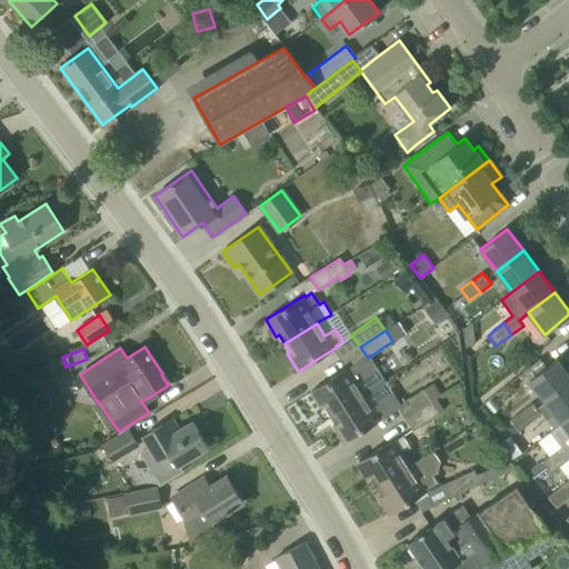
[(568,382),(568,376),(556,359),(530,379),(546,401),(568,382)]
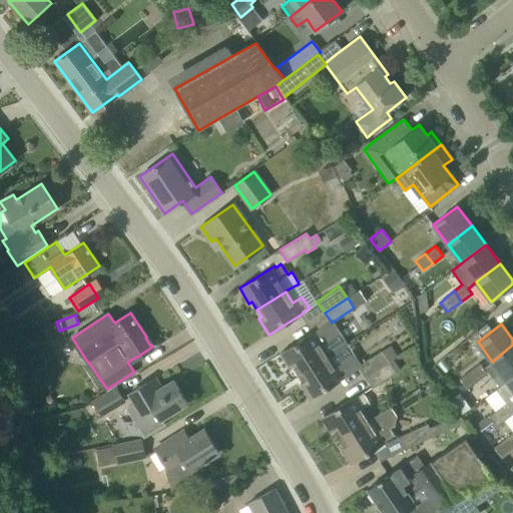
[(298,375),(327,356),(320,345),(329,339),(322,329),(317,332),(316,330),(281,353),(291,369),(293,367),(298,375)]
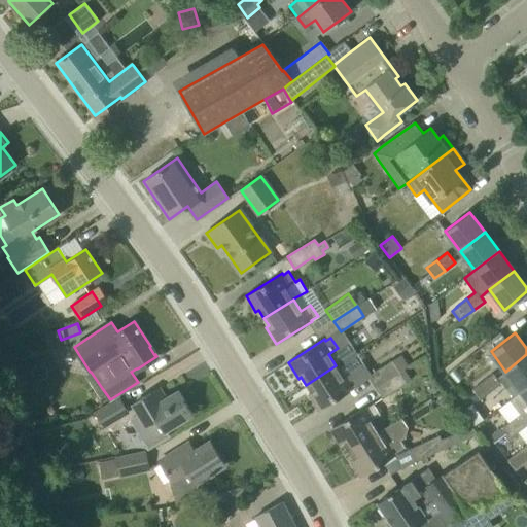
[(375,387),(405,369),(409,366),(401,354),(367,376),(375,387)]
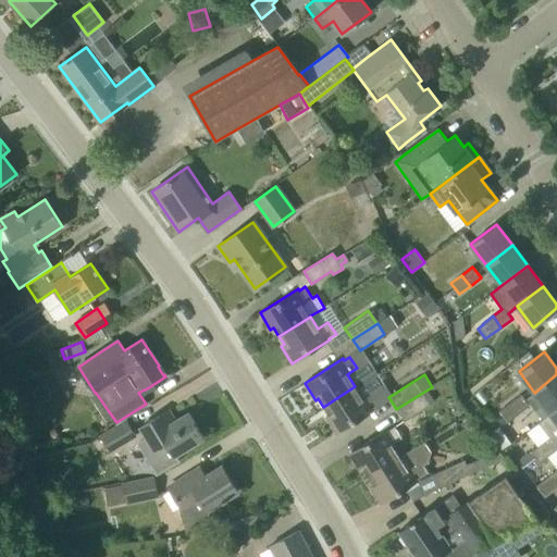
[(556,374),(534,393),(525,398),(542,420),(556,407),(556,374)]
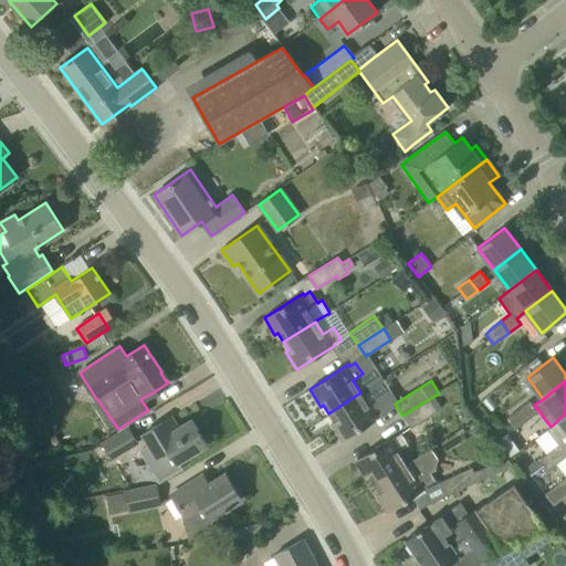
[(368,406),(360,392),(328,413),(334,421),(331,423),(342,440),(380,416),(379,416),(387,411),(379,399),(368,406)]
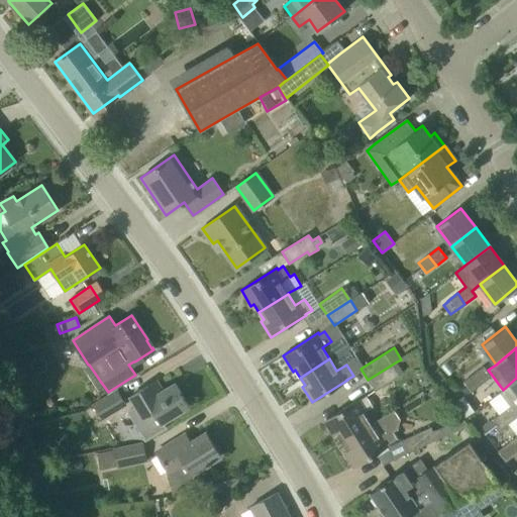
[(397,362),(368,380),(375,391),(399,377),(398,376),(403,372),(397,362)]
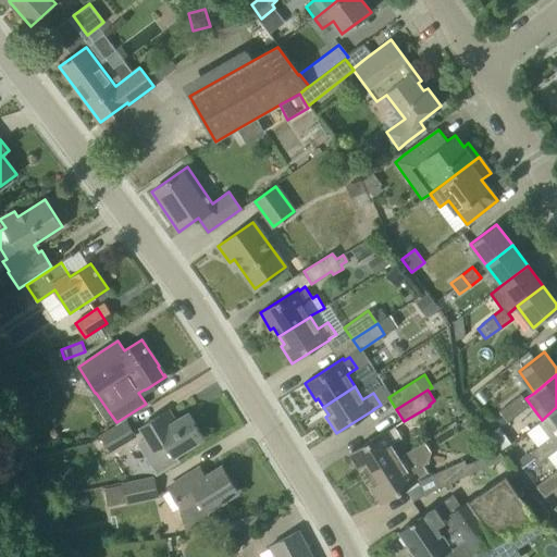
[(509,403),(518,415),(530,406),(521,394),(509,403)]
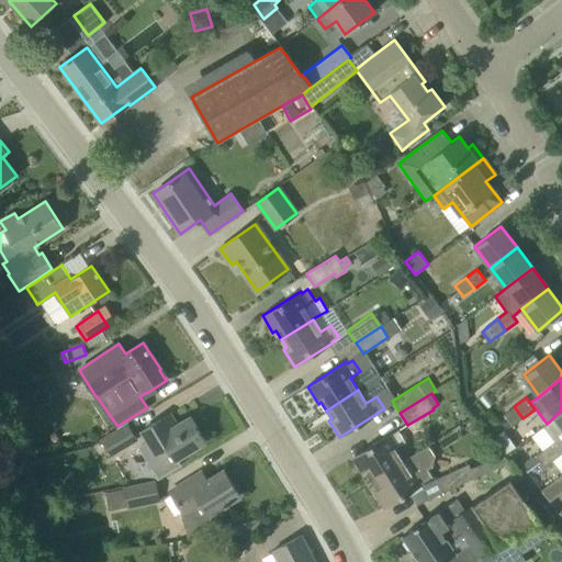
[(512,426),(523,418),(514,406),(504,414),(512,426)]
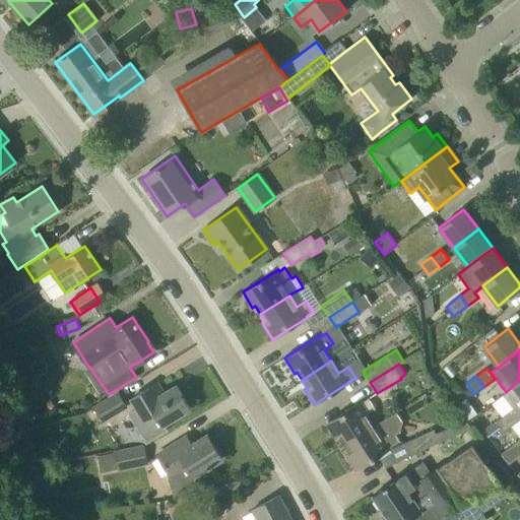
[(519,418),(519,413),(519,412),(519,410),(519,380),(506,392),(503,394),(513,408),(505,414),(513,424),(519,418)]
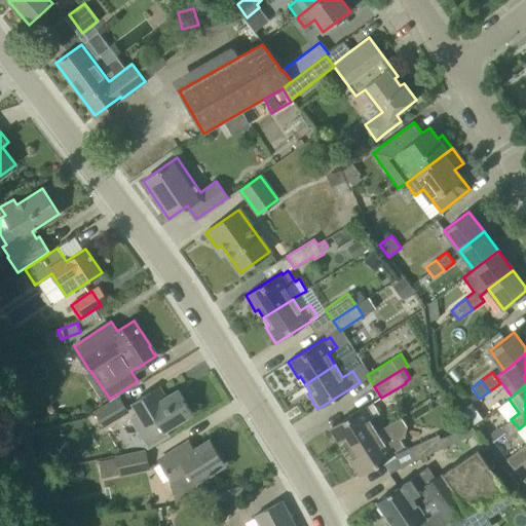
[(138,411),(129,415),(148,446),(170,433),(167,428),(175,424),(192,413),(178,390),(163,399),(157,389),(159,388),(159,387),(141,398),(133,403),(138,411)]
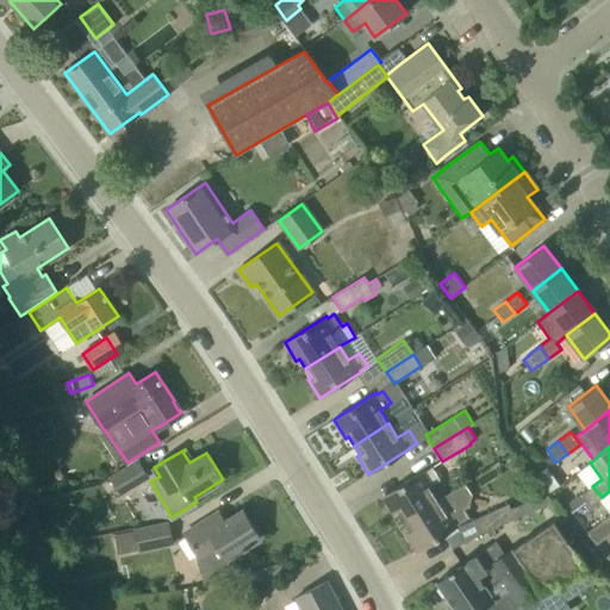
[(138,460),(110,477),(119,493),(148,477),(138,460)]
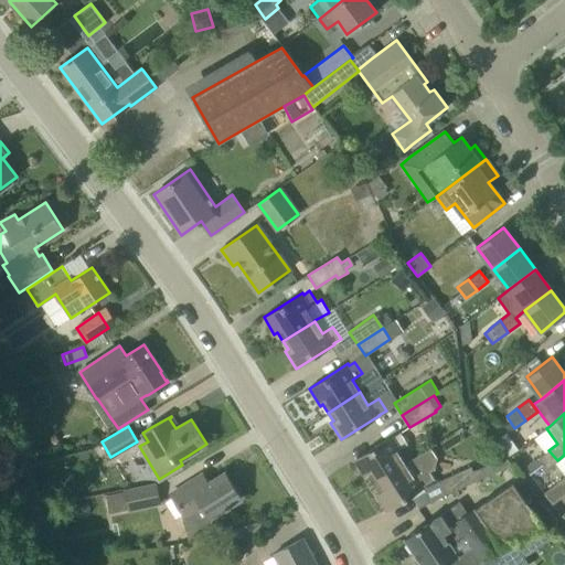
[(368,476),(374,484),(405,464),(397,451),(408,445),(401,433),(394,437),(393,435),(354,460),(365,477),(368,476)]
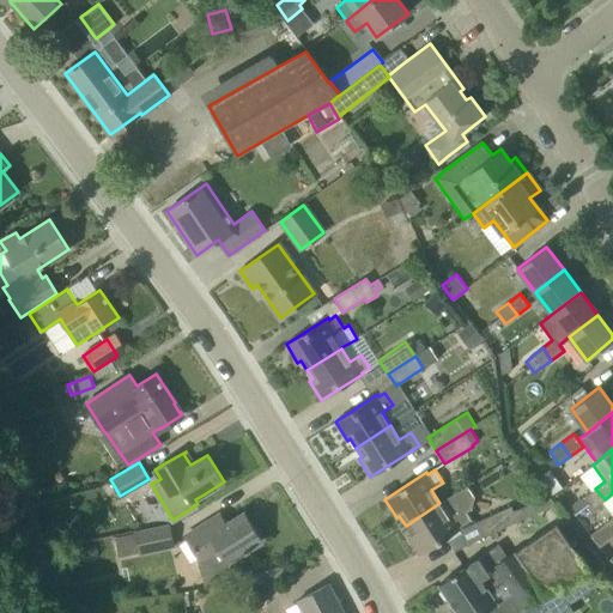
[(406,526),(411,534),(407,535),(420,554),(461,528),(460,528),(472,521),(466,513),(472,509),(474,496),(468,485),(439,503),(406,526)]
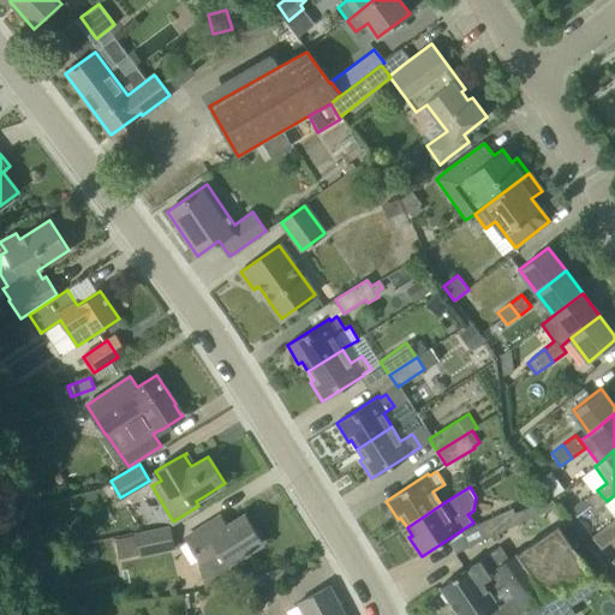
[(597,490),(586,499),(591,505),(595,511),(607,501),(597,490)]
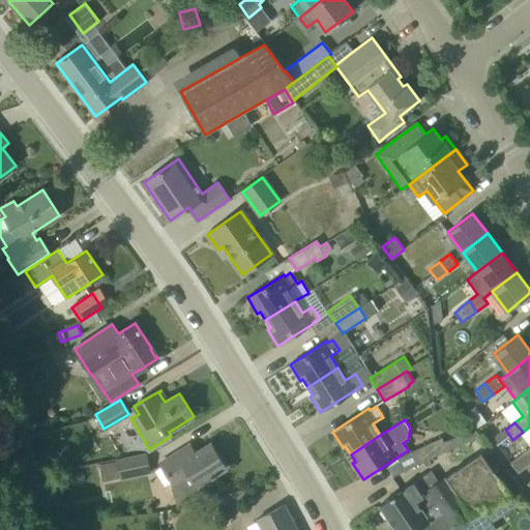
[(442,438),(412,451),(417,464),(447,450),(443,441),(442,438)]
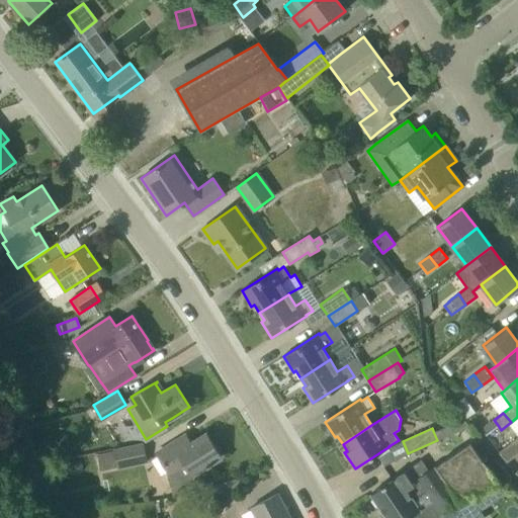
[(169,445),(158,453),(169,470),(167,471),(170,485),(193,480),(192,475),(203,467),(221,456),(206,434),(191,443),(186,435),(169,445)]
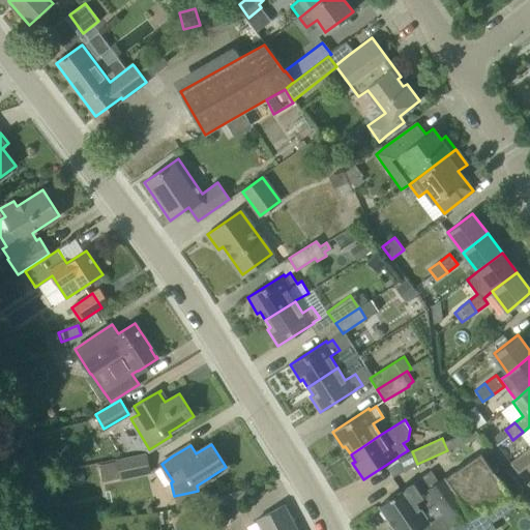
[(529,447),(510,462),(518,472),(529,463),(529,447)]
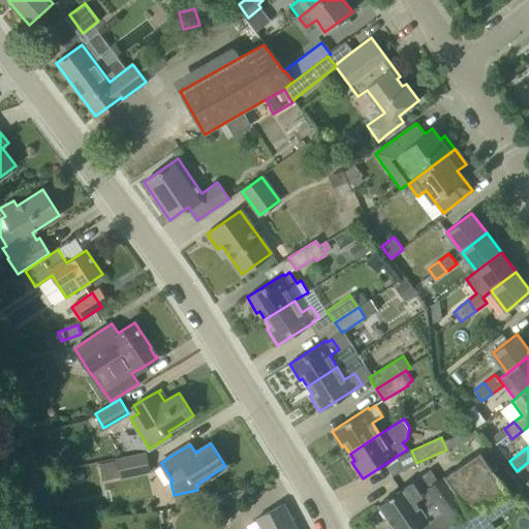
[(395,528),(416,528),(430,521),(429,521),(442,511),(450,524),(483,502),(487,508),(507,494),(509,497),(523,490),(506,468),(496,475),(480,452),(445,475),(444,474),(437,479),(431,469),(413,481),(412,480),(396,493),(378,504),(395,528)]
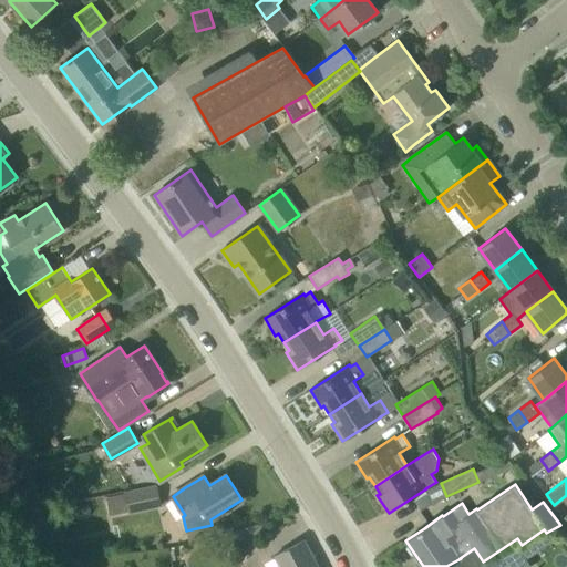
[(110,515),(130,511),(160,504),(156,487),(125,494),(106,497),(110,515)]
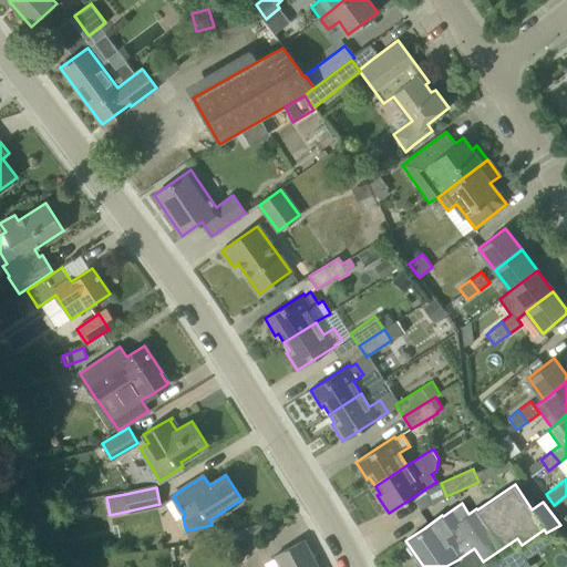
[(318,566),(305,539),(285,549),(275,555),(280,566),(318,566)]
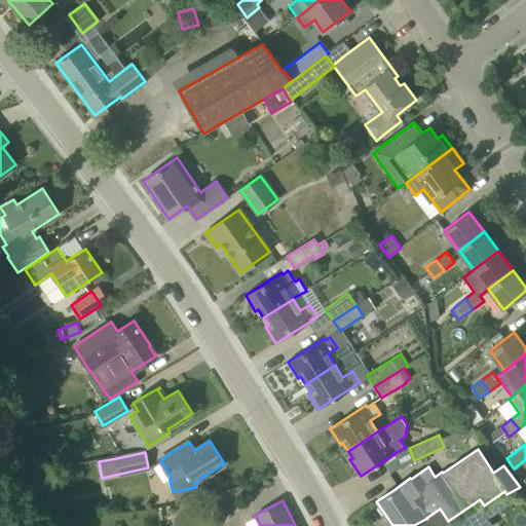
[(492,525),(480,508),(444,525),(492,525)]
